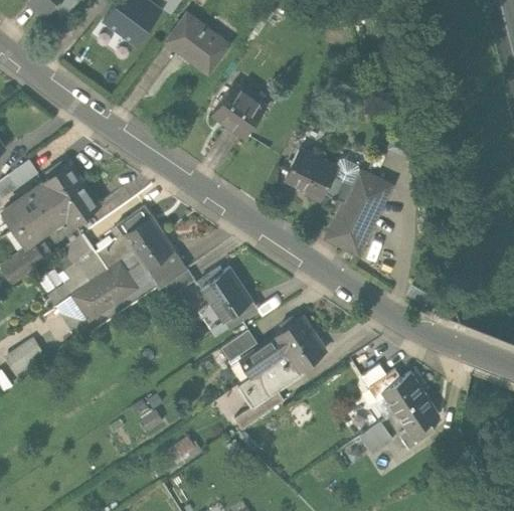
[(26,0),(43,16),(52,6),(62,16),(76,0),(26,0)]
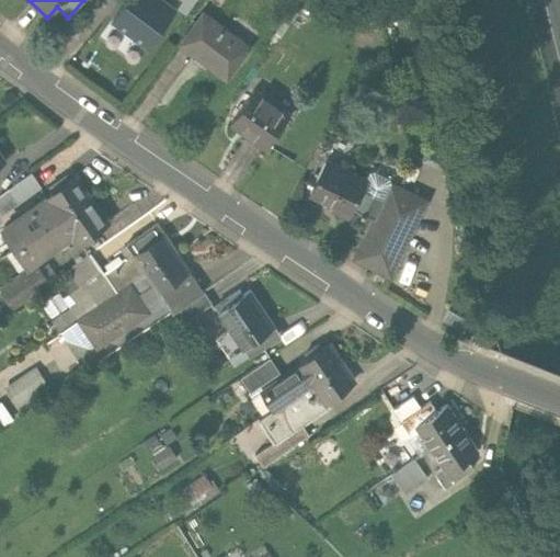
[(128,0),(113,21),(148,47),(175,10),(161,0),(128,0)]
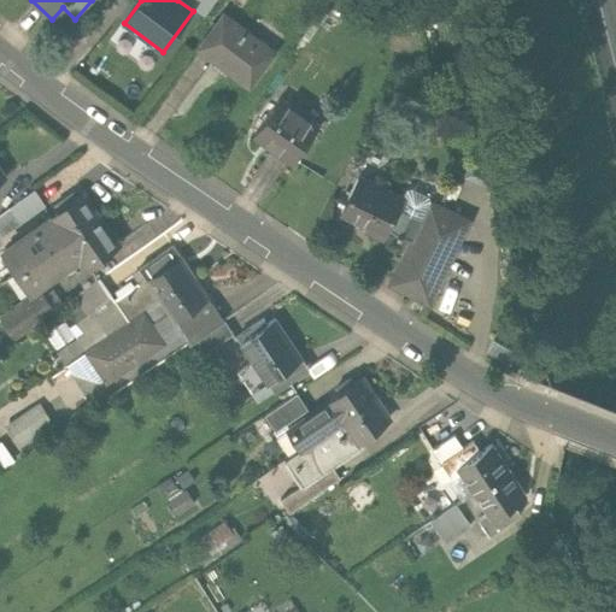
[(218,0),(177,0),(193,11),(205,19),(218,0)]
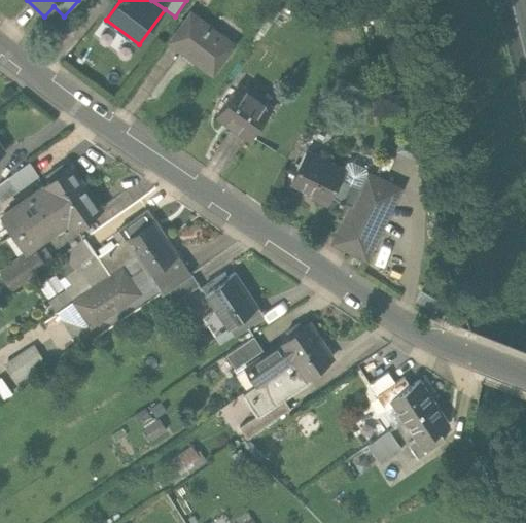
[(191,15),(171,43),(213,74),(232,49),(208,33),(212,27),(210,26),(209,28),(191,15)]
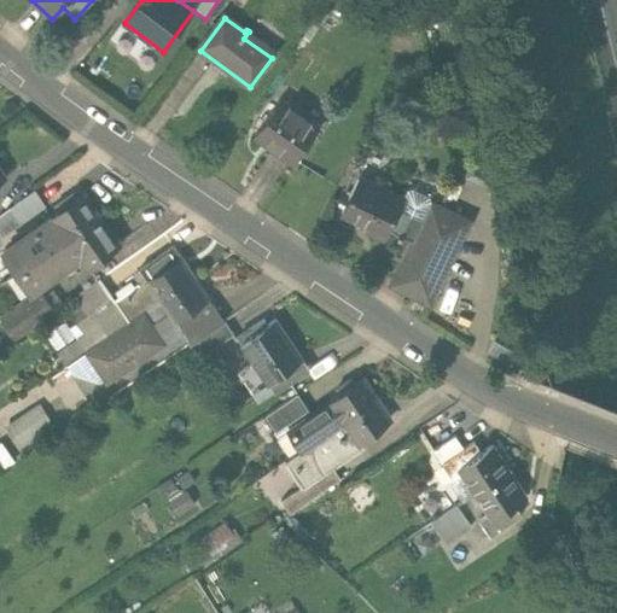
[(281,101),(256,136),(294,164),(319,128),(281,101)]
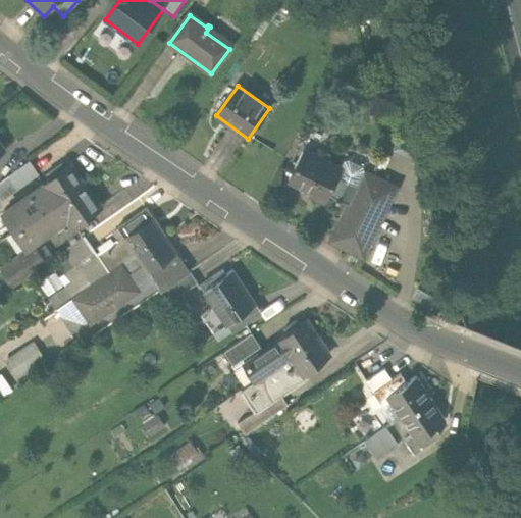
[(393,153),(415,162),(419,152),(398,142),(393,153)]
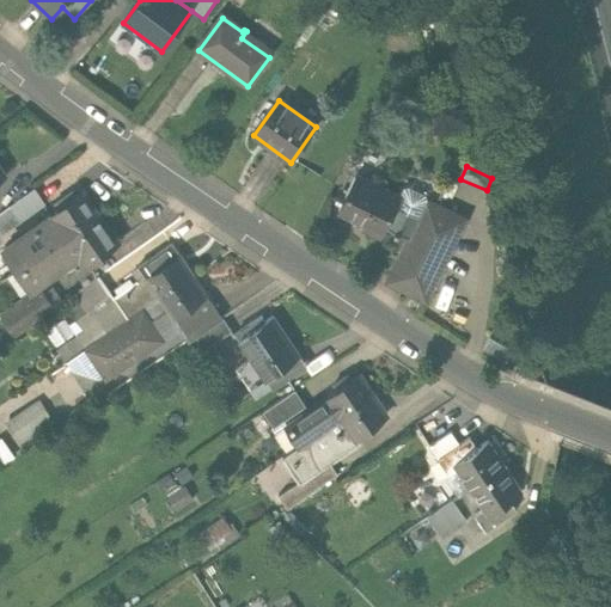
[(356,177),(338,214),(365,227),(364,231),(380,239),(384,228),(399,198),(356,177)]
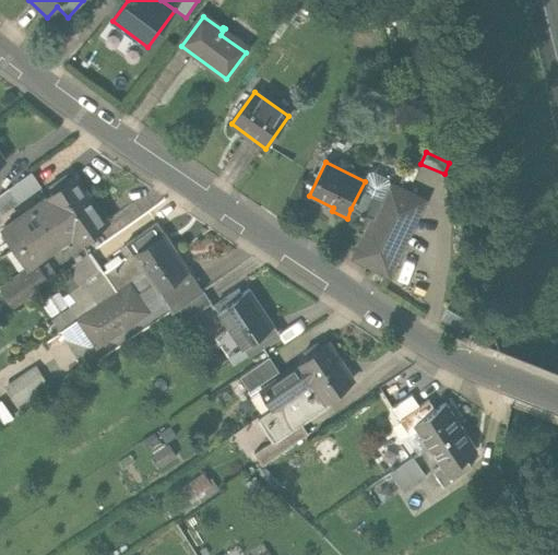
[(365,215),(372,220),(390,186),(390,185),(389,179),(374,173),(368,174),(365,181),(351,209),(360,213),(358,216),(363,219),(365,215)]
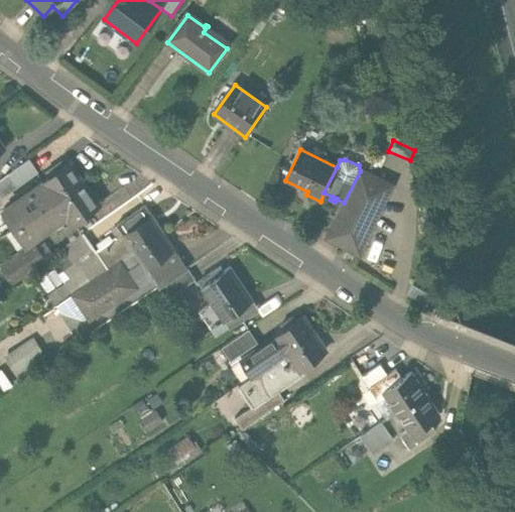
[(0,179),(0,196),(35,172),(27,160),(0,179)]
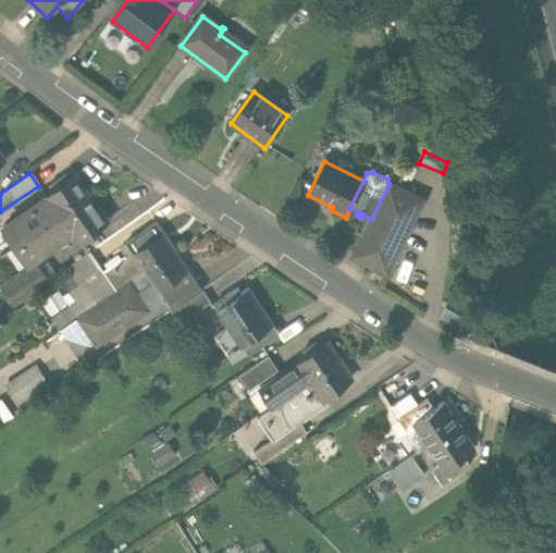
[(7,223),(20,241),(89,193),(76,175),(68,181),(63,174),(49,183),(53,191),(7,223)]
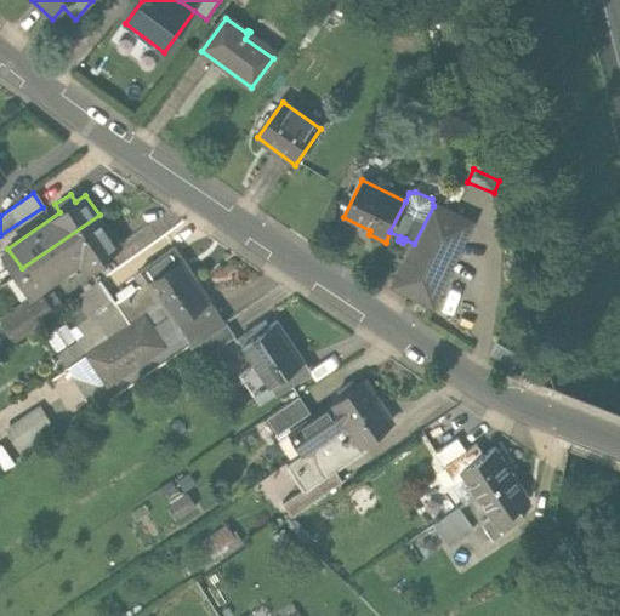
[(414,244),(394,287),(432,307),(471,226),(433,206),(414,244)]
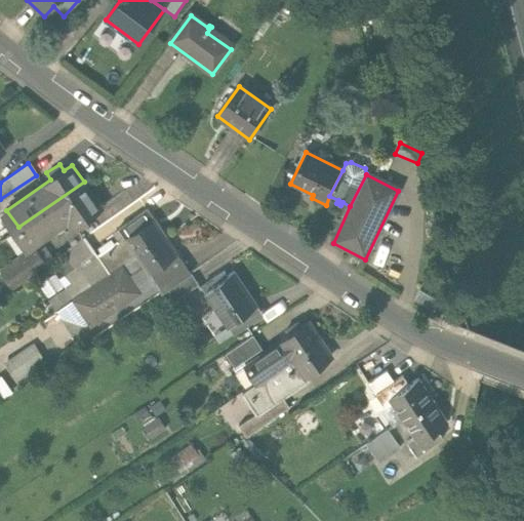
[(103,209),(84,182),(18,227),(8,234),(19,250),(68,217),(75,228),(103,209)]
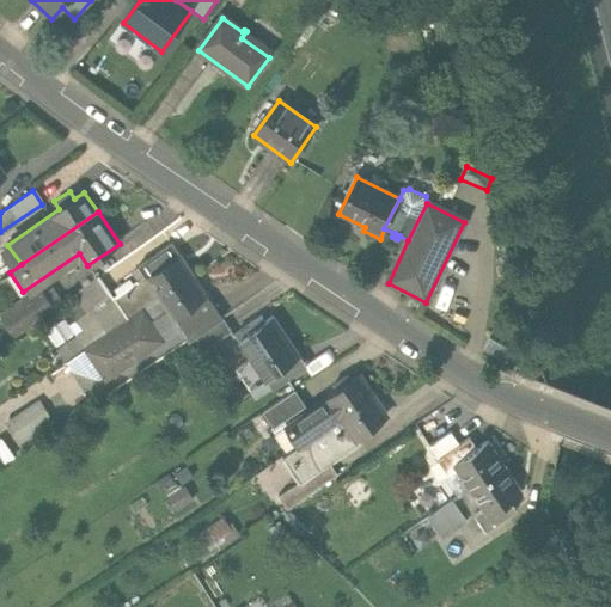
[(170,244),(139,265),(146,277),(178,256),(170,244)]
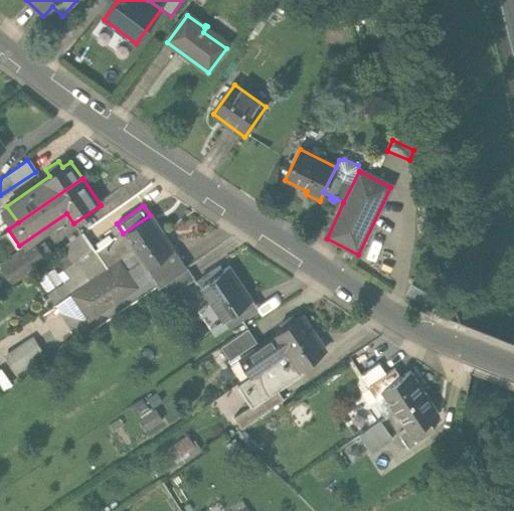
[(150,215),(123,233),(135,250),(162,232),(150,215)]
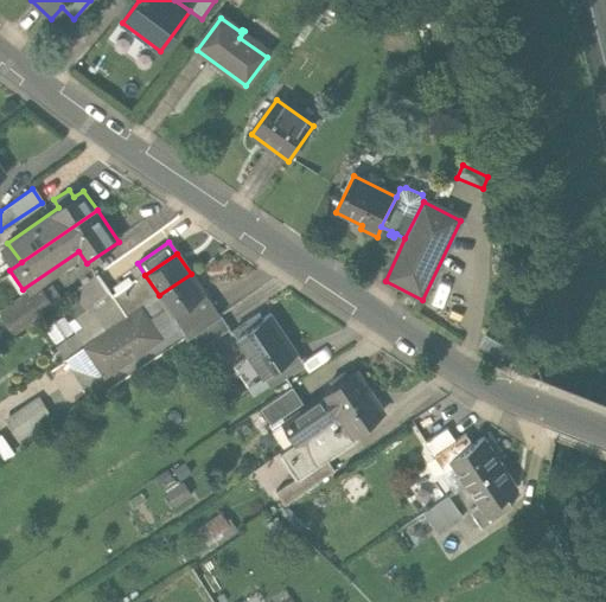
[(107,332),(159,295),(145,275),(138,263),(131,268),(139,280),(114,296),(93,311),(107,332)]
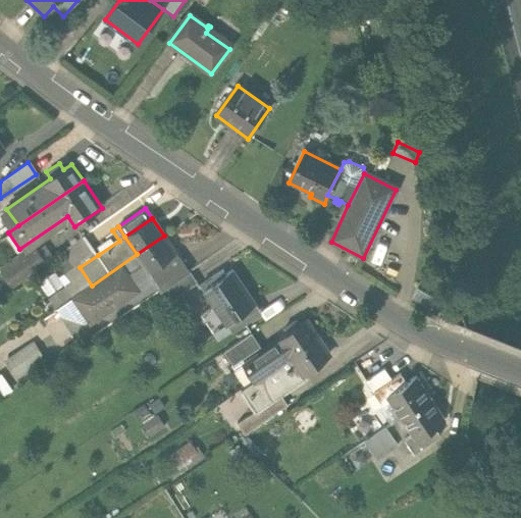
[(63,250),(68,258),(71,263),(93,248),(84,236),(63,250)]
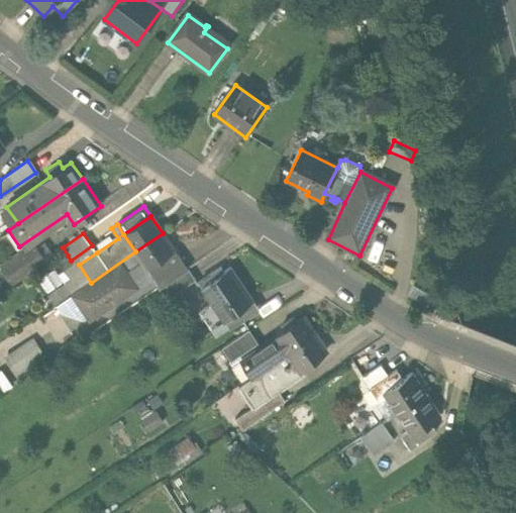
[(163,233),(135,251),(152,278),(160,288),(166,284),(187,270),(163,233)]
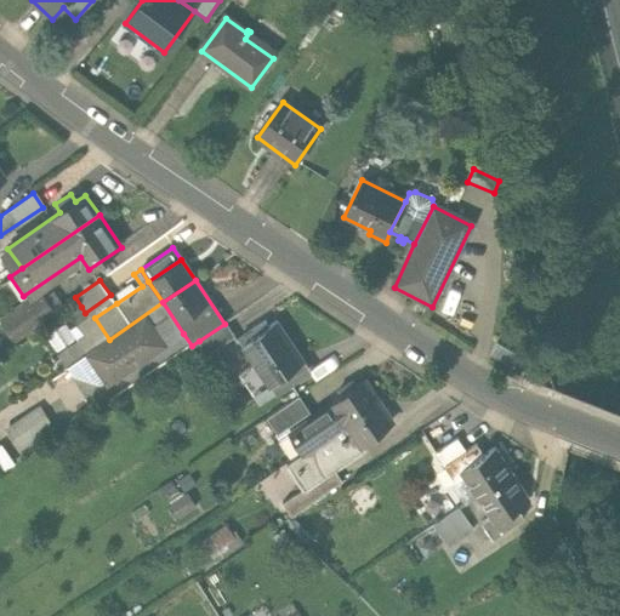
[(53,313),(39,292),(0,318),(15,338),(53,313)]
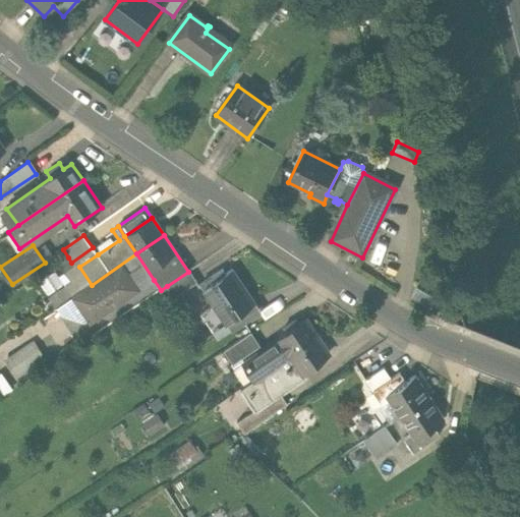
[(55,309),(56,307),(92,285),(79,267),(98,254),(93,247),(71,263),(68,257),(58,265),(69,282),(47,297),(55,309)]
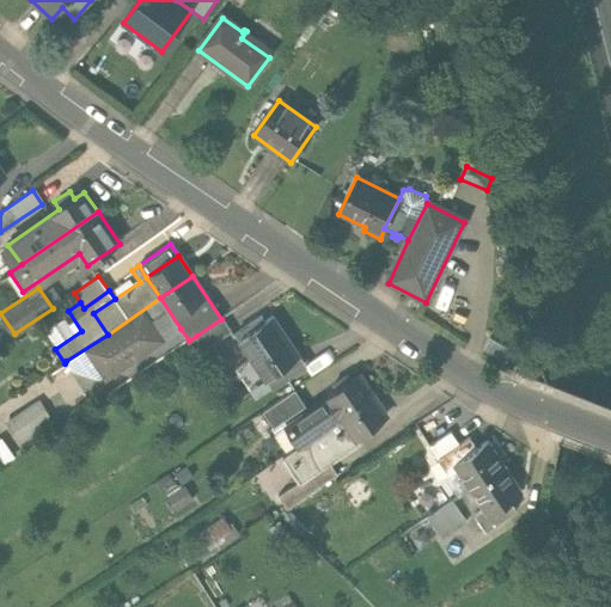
[(162,342),(181,329),(160,298),(108,335),(66,361),(72,371),(97,379),(104,375),(107,378),(160,341),(162,342)]
